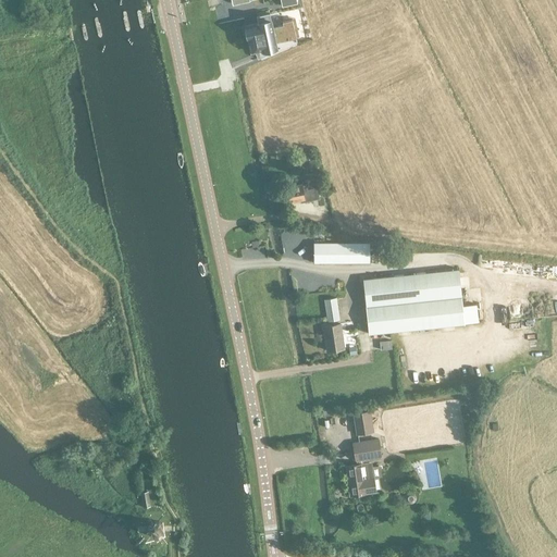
[(136,11),(139,28),(145,27),(140,10),(136,11)]
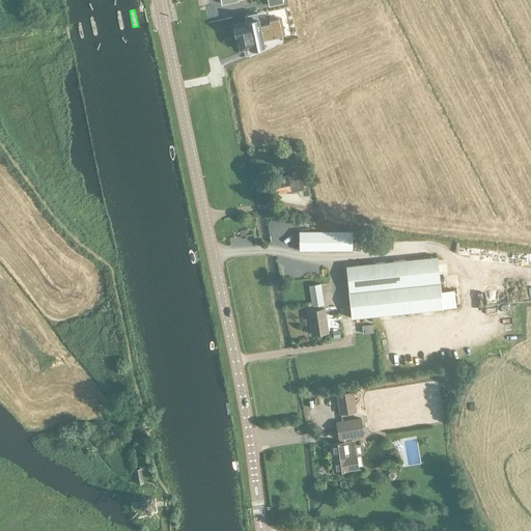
[(115,12),(120,31),(124,30),(120,11),(115,12)]
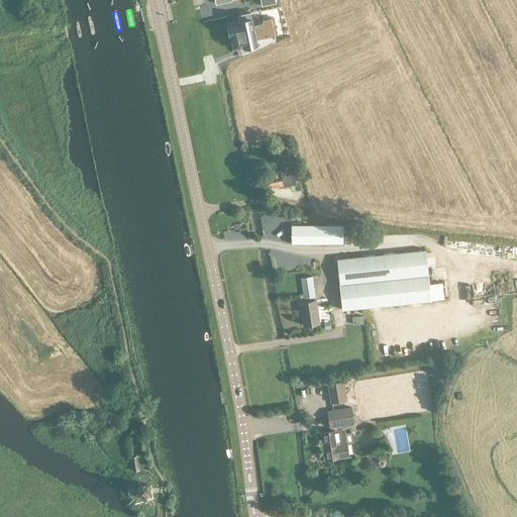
[(237,14),(239,20),(228,23),(227,23),(224,23),(227,30),(229,30),(230,35),(276,25),(274,17),(263,19),(262,19),(263,22),(252,24),(249,12),(237,14)]
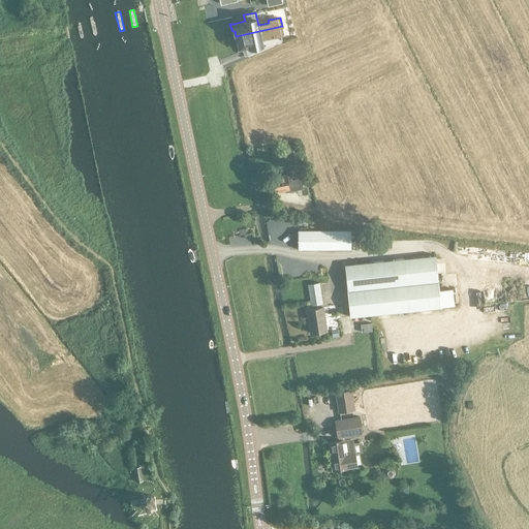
[(93,17),(89,18),(93,35),(98,34),(93,17)]
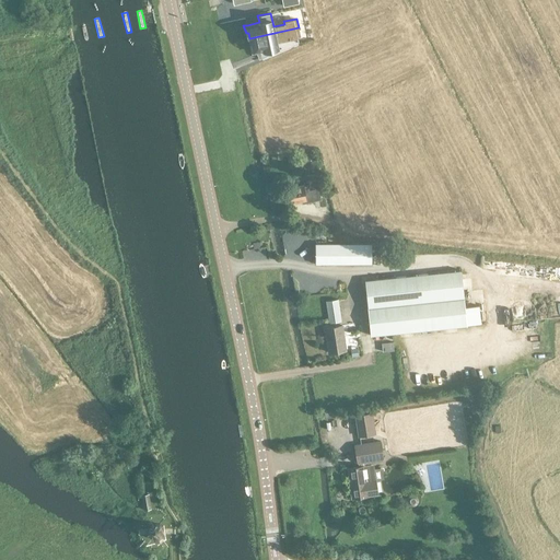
[(257,39),(246,42),(248,51),(259,49),(275,46),(272,35),(257,39)]
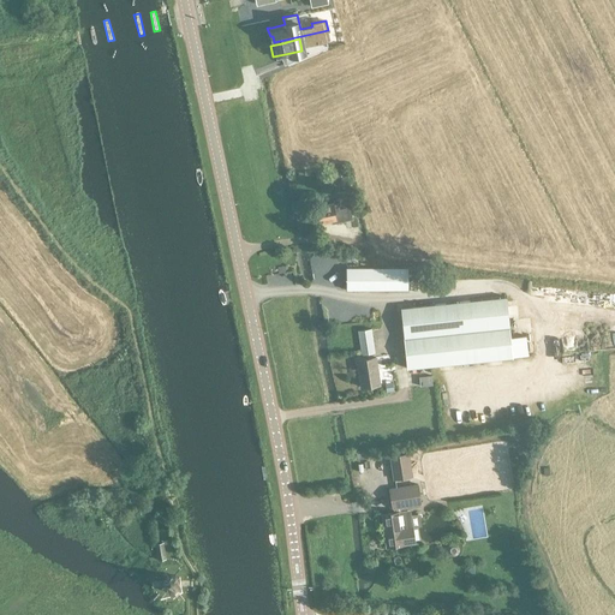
[(336,221),(344,220),(344,221),(352,219),(348,201),(344,202),(340,203),(333,204),(333,203),(316,207),(320,222),(335,219),(336,221)]
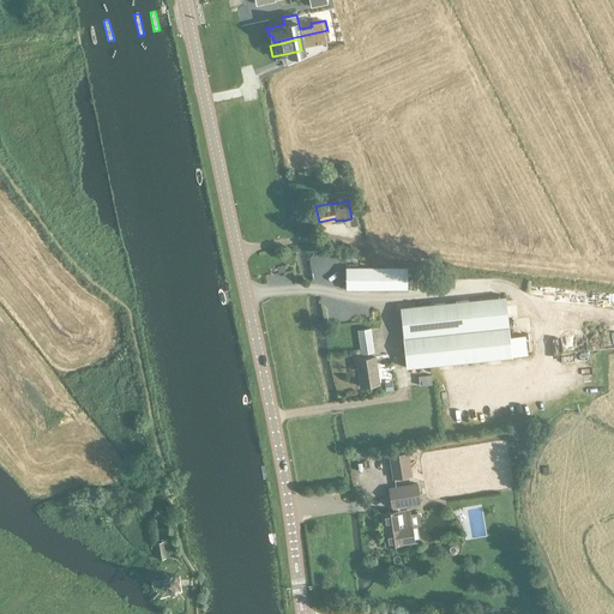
[(347,289),(409,288),(409,266),(347,268),(347,289)]
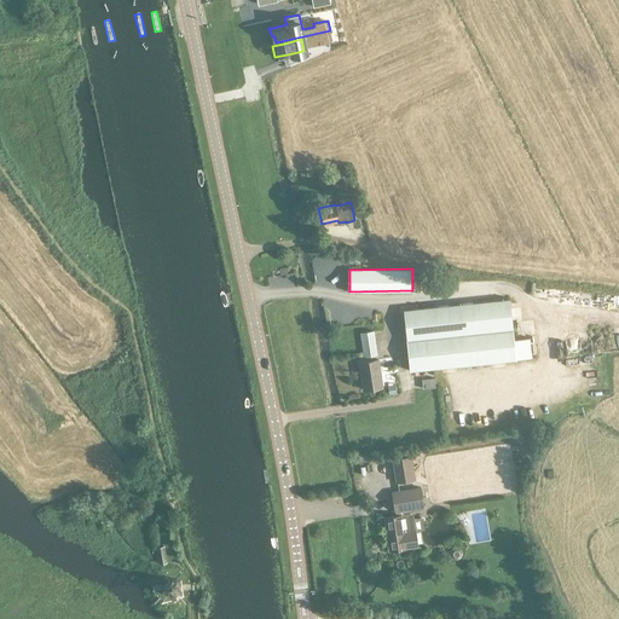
[(403,310),(410,370),(515,359),(509,299),(403,310)]
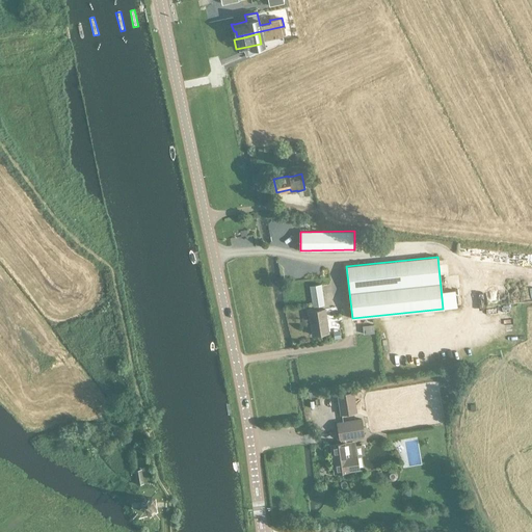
[(324,304),(321,284),(309,286),(313,307),(324,304)]
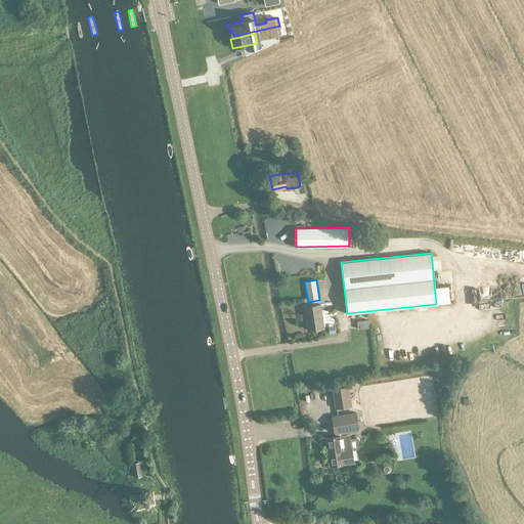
[(307,330),(323,326),(319,304),(304,307),(307,330)]
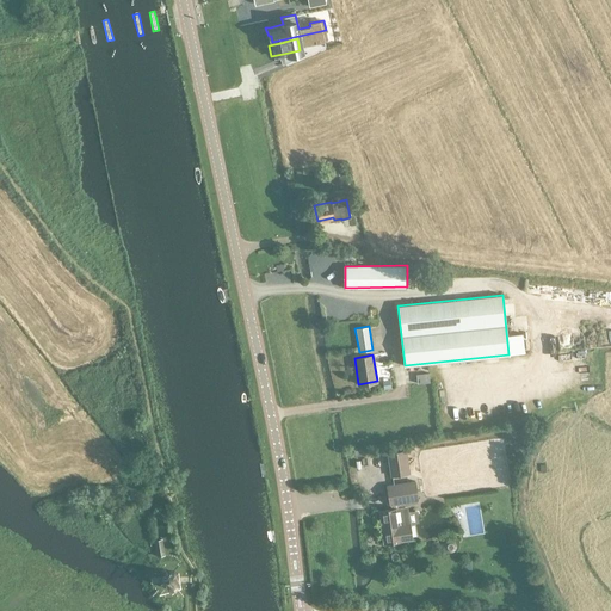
[(418,382),(429,381),(429,371),(417,372),(418,382)]
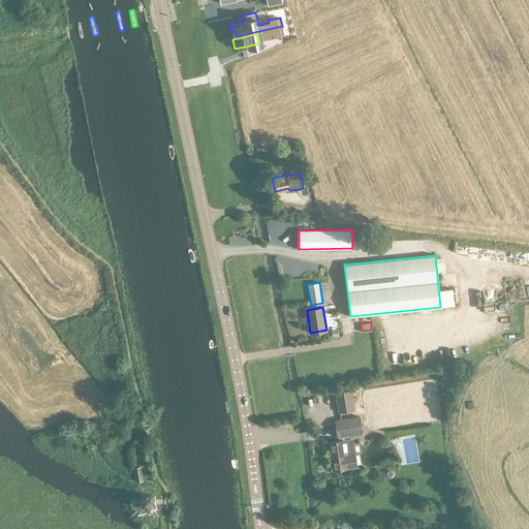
[(348,390),(336,392),(339,411),(351,410),(348,390)]
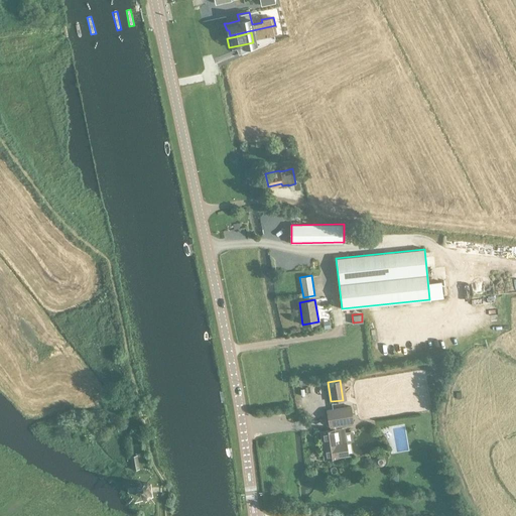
[(353,422),(351,406),(327,410),(329,426),(353,422)]
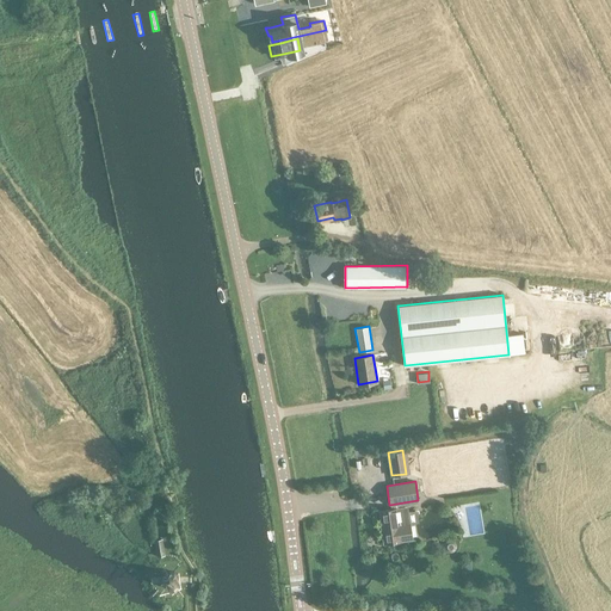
[(103,498),(96,492),(90,500),(97,505),(103,498)]
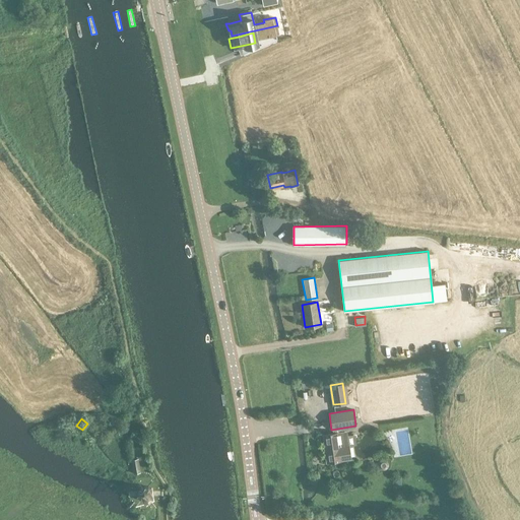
[(124,426),(123,426),(117,427),(119,435),(126,434),(124,426)]
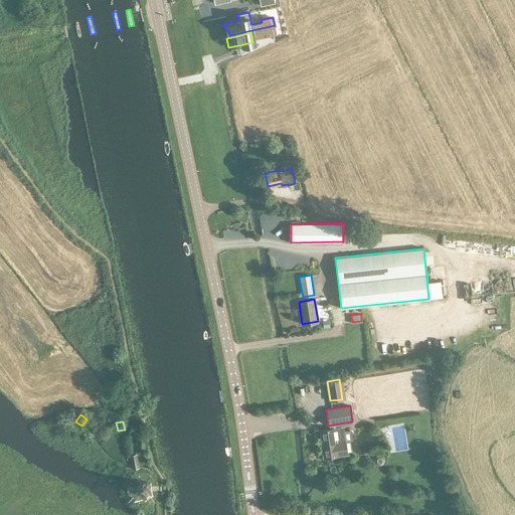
[(323,458),(339,456),(347,455),(343,432),(341,431),(341,427),(319,431),(323,458)]
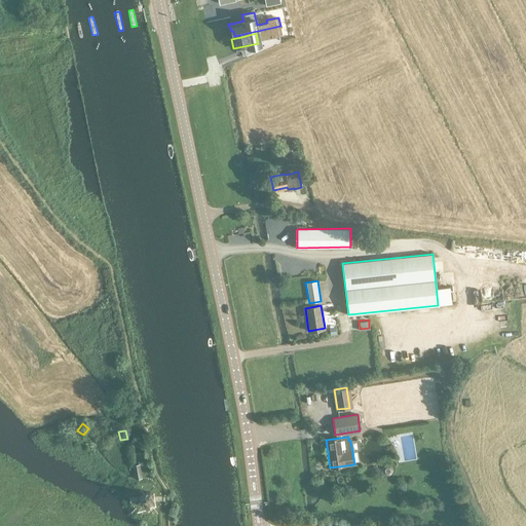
[(123,474),(128,473),(129,480),(142,478),(140,467),(135,468),(135,464),(133,464),(129,465),(127,465),(127,464),(122,465),(123,473),(123,474)]
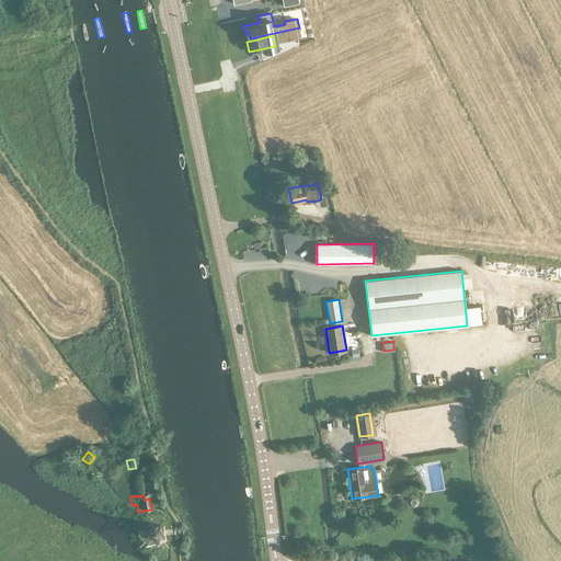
[(149,529),(149,530),(149,536),(155,540),(160,540),(165,536),(165,528),(160,524),(155,524),(149,529)]
